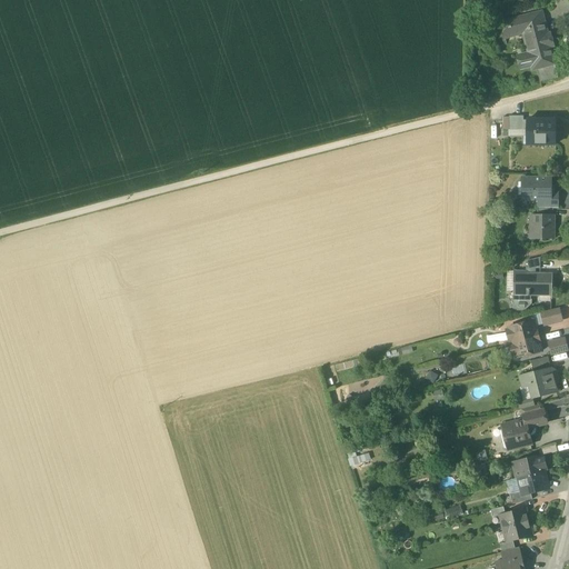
[(537,66),(538,69),(553,66),(552,59),(549,59),(547,50),(548,49),(553,48),(550,35),(546,36),(540,13),(500,22),(502,32),(511,30),(512,36),(527,32),(531,55),(518,58),(521,69),(537,66)]
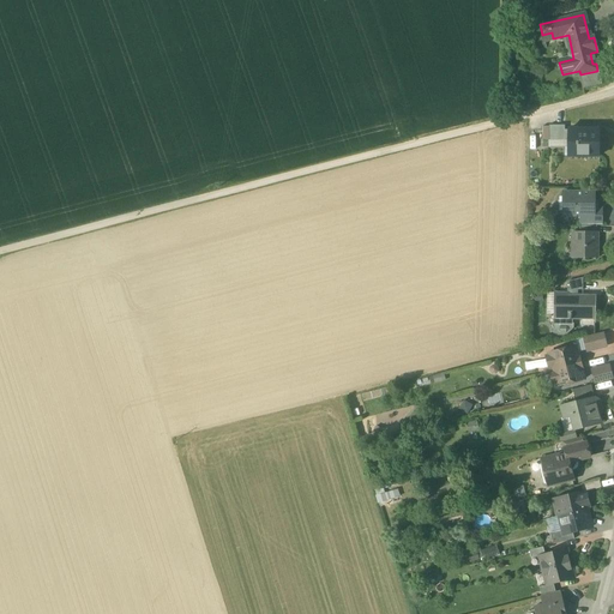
[(581,74),(583,88),(601,84),(597,71),(581,74)]
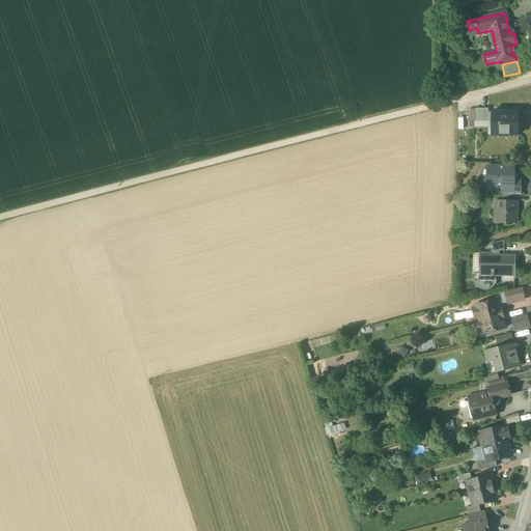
[(475,109),(475,110),(469,110),(469,121),(475,121),(488,121),(488,112),(488,109),(475,109)]
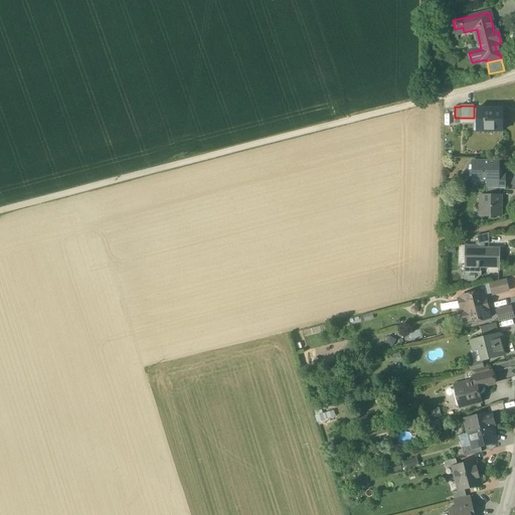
[(474,118),(461,118),(461,124),(477,124),(477,109),(474,109),(474,118)]
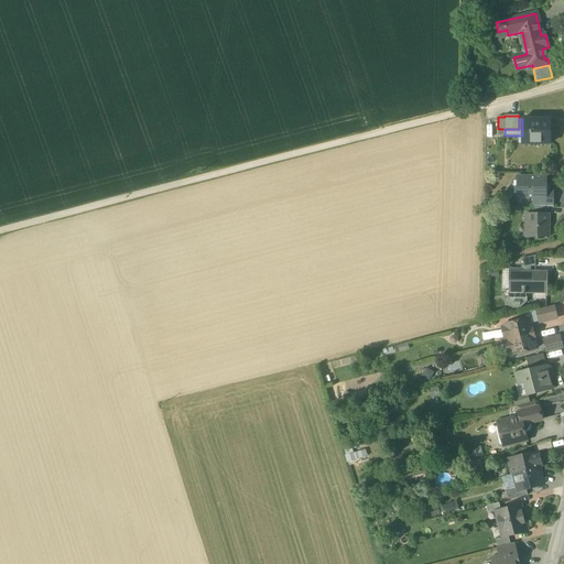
[(550,143),(551,143),(551,119),(522,119),(522,129),(522,136),(521,143),(539,143),(539,141),(550,141),(550,143)]
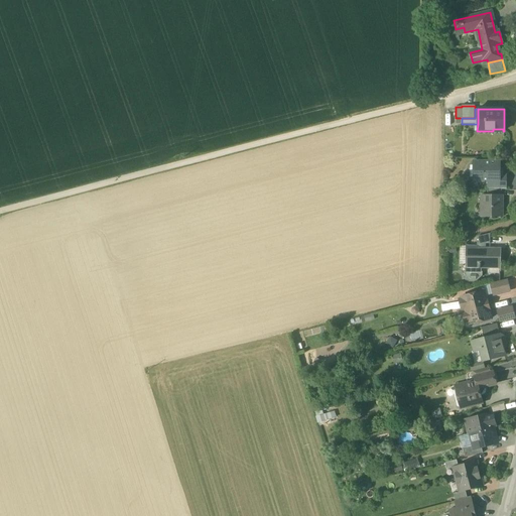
[(488,181),(506,182),(506,176),(500,175),(500,161),(474,161),(474,181),(488,181)]
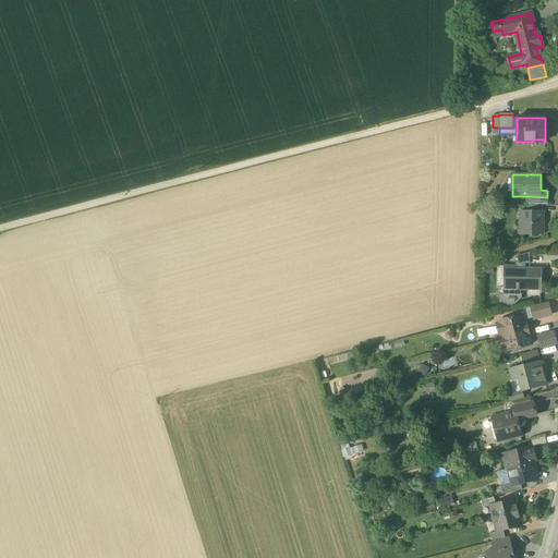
[(528,196),(528,205),(542,205),(547,205),(547,197),(528,196)]
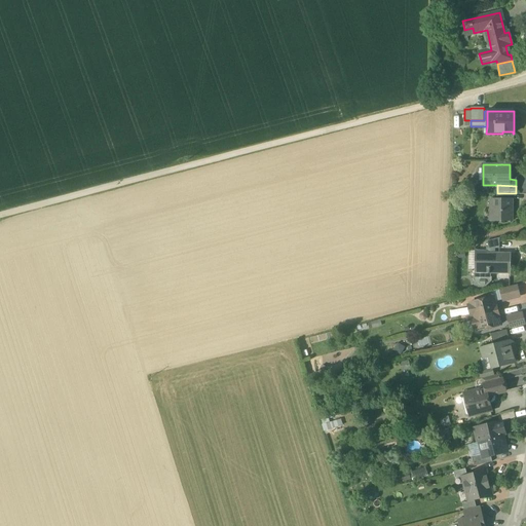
[(493,221),(511,221),(511,201),(497,201),(491,201),(491,213),(493,213),(493,221)]
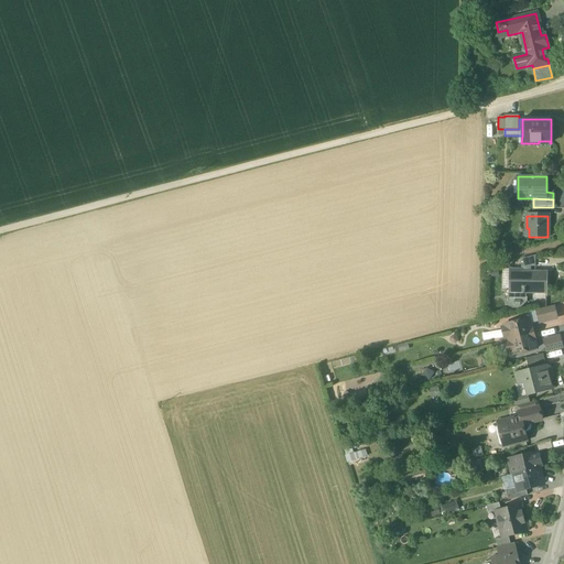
[(529,267),(534,267),(534,256),(522,259),(522,266),(529,267)]
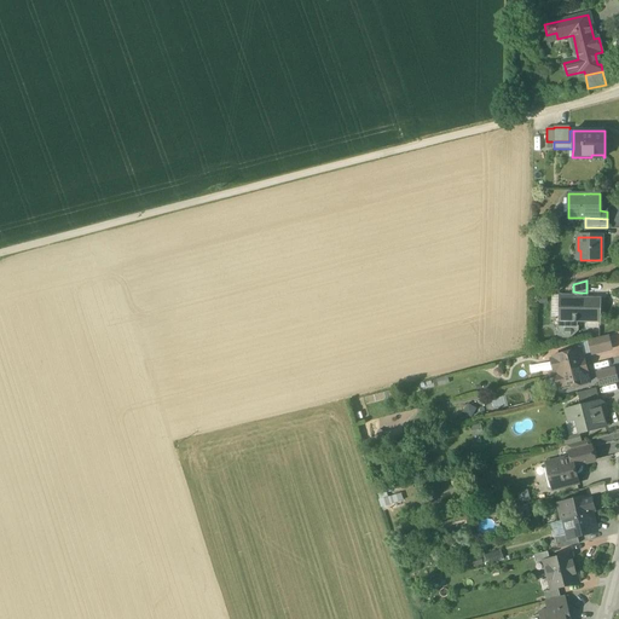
[(559,296),(559,318),(574,318),(574,322),(577,322),(599,323),(599,312),(602,312),(602,301),(579,300),(573,300),(573,296),(559,296)]
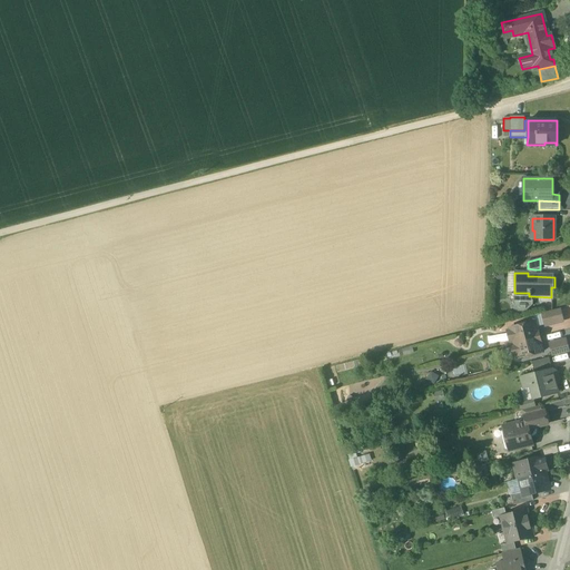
[(531,302),(531,296),(529,296),(529,293),(514,293),(514,300),(512,302),(514,303),(514,311),(518,313),(519,311),(521,312),(524,312),(527,312),(529,310),(527,308),(529,306),(528,304),(528,302),(531,302)]
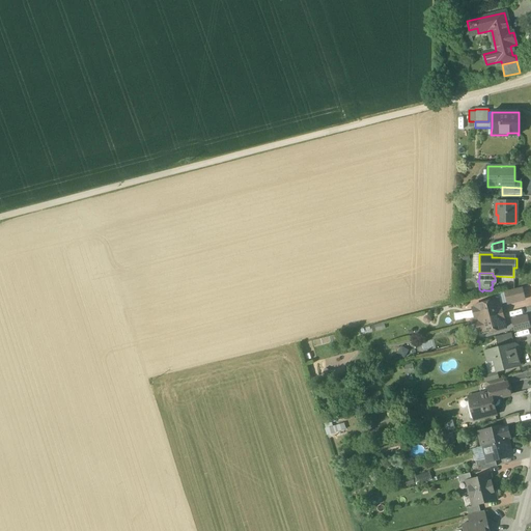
[(505,292),(508,304),(524,300),(522,288),(505,292)]
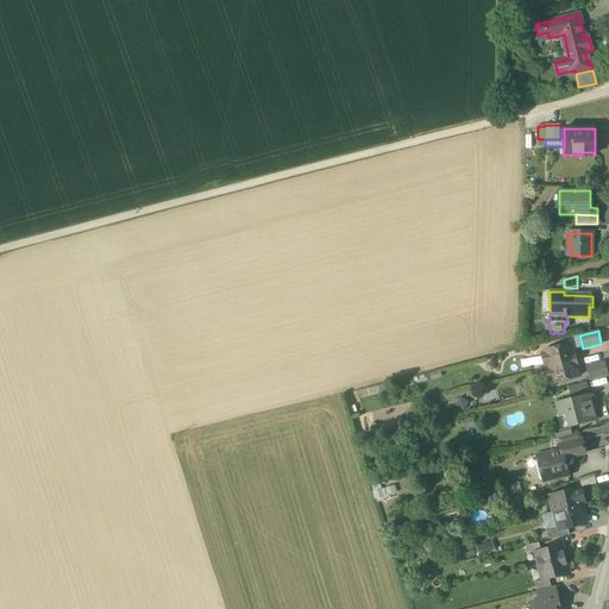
[(544,351),(548,368),(575,360),(573,353),(575,353),(572,344),(544,351)]
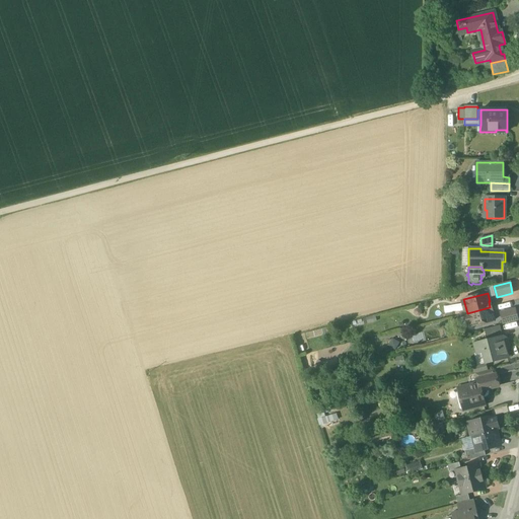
[(492,313),(490,307),(467,313),(470,326),(495,320),(493,313),(492,313)]
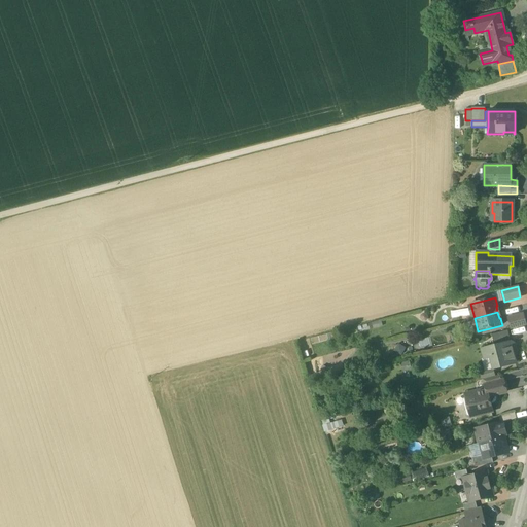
[(508,318),(512,329),(525,326),(522,315),(508,318)]
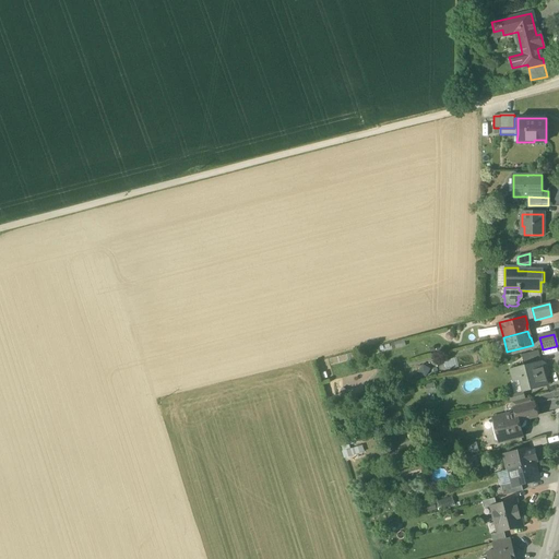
[(525,366),(525,368),(542,364),(538,351),(521,355),(524,366),(525,366)]
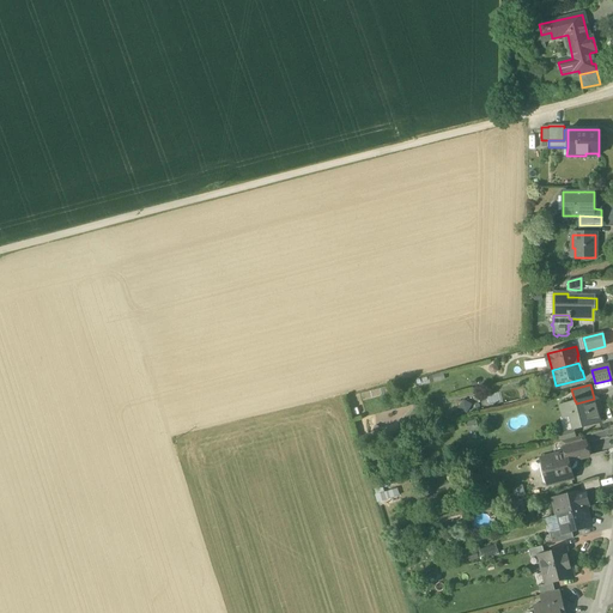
[(570,416),(574,429),(600,423),(598,413),(600,410),(598,401),(594,399),(576,404),(576,401),(575,401),(560,405),(563,417),(570,416)]
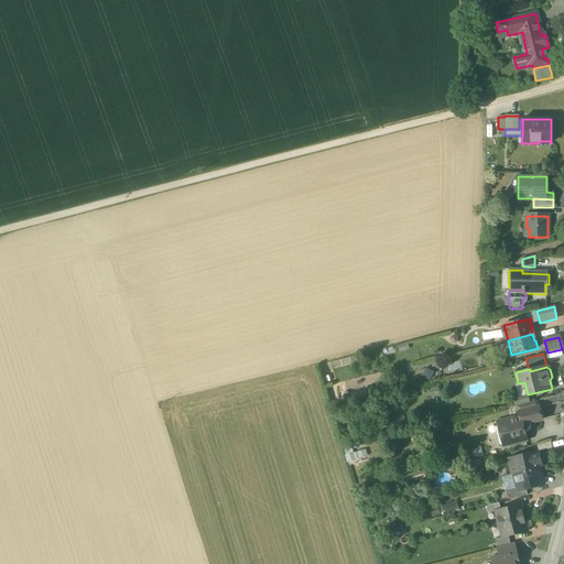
[(530,403),(528,394),(524,382),(518,383),(517,384),(519,397),(513,399),(516,407),(517,405),(530,403)]
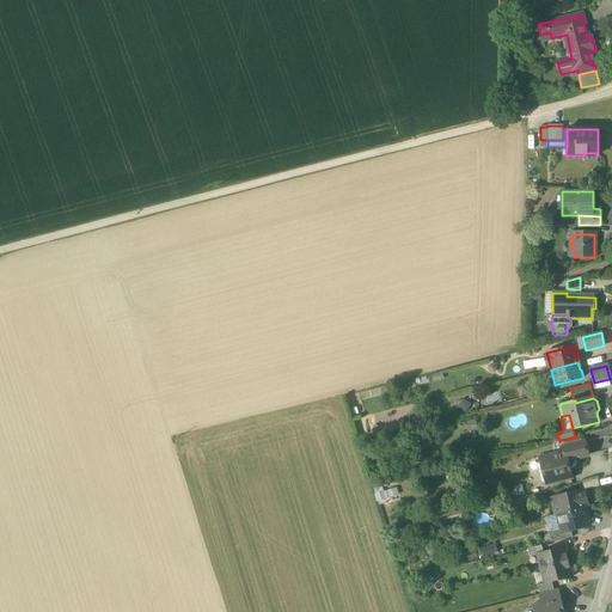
[(561,440),(563,447),(585,442),(582,435),(575,438),(561,440)]
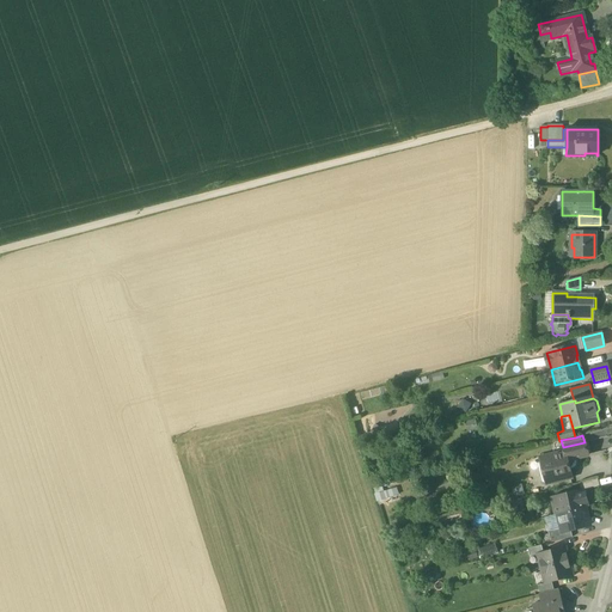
[(546,483),(546,484),(571,478),(567,461),(588,456),(589,453),(587,444),(585,442),(563,447),(563,451),(552,454),(552,458),(540,460),(540,461),(544,473),(543,473),(540,477),(543,482),(545,484),(546,483)]
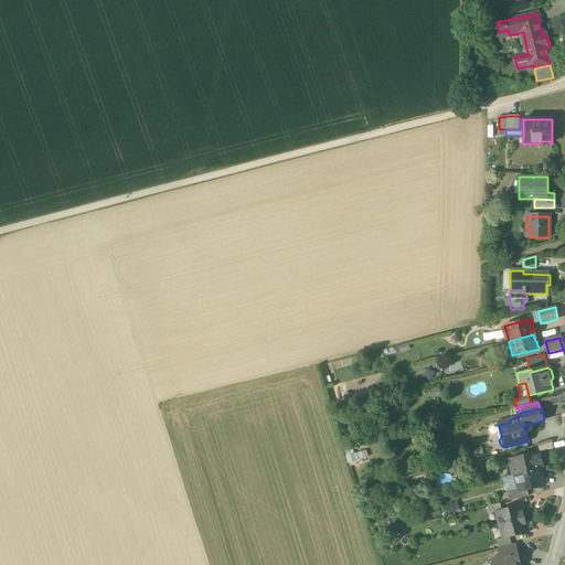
[(534,447),(536,454),(540,452),(554,449),(552,443),(534,447)]
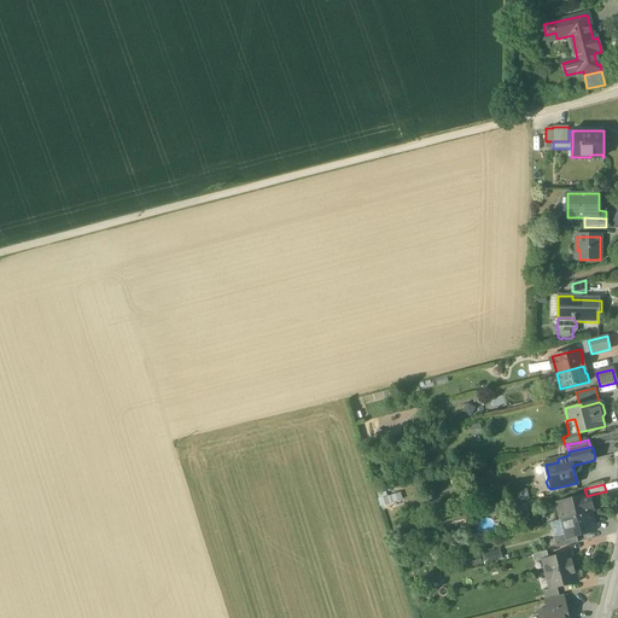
[(560,520),(563,520),(592,513),(595,512),(590,495),(587,496),(584,496),(583,495),(576,497),(576,499),(564,501),(565,509),(559,511),(560,520)]
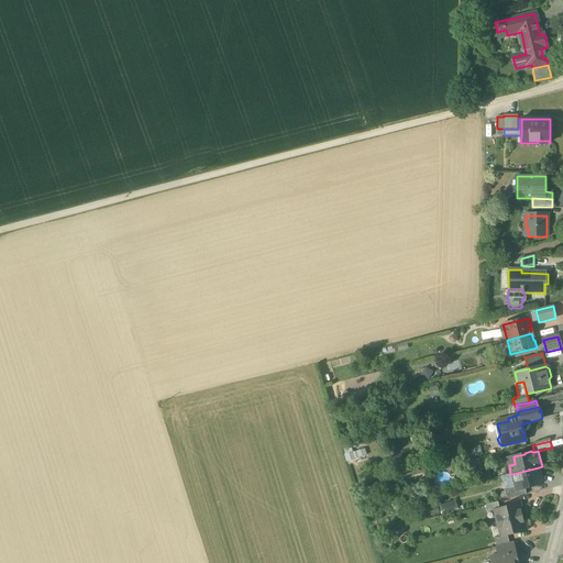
[(542,484),(539,467),(512,474),(516,486),(517,490),(525,488),(542,484)]
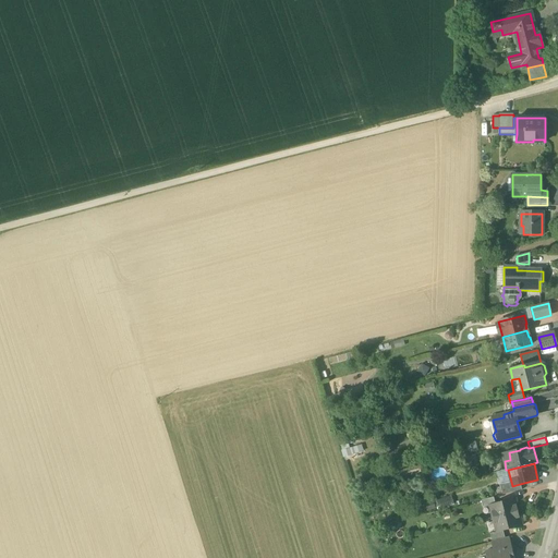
[(500,485),(502,495),(522,490),(520,484),(512,486),(511,482),(500,485)]
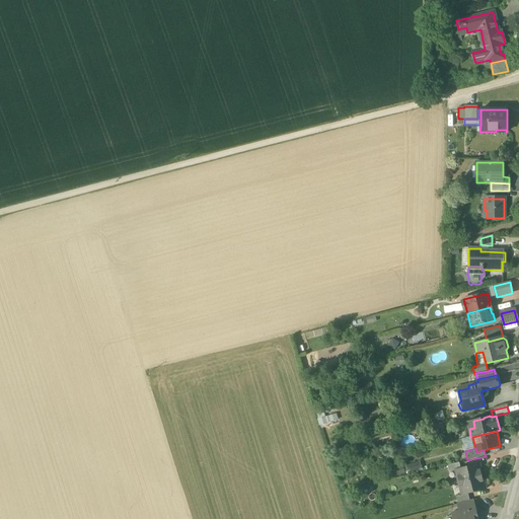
[(448,465),(449,471),(455,470),(455,469),(460,468),(459,462),(448,465)]
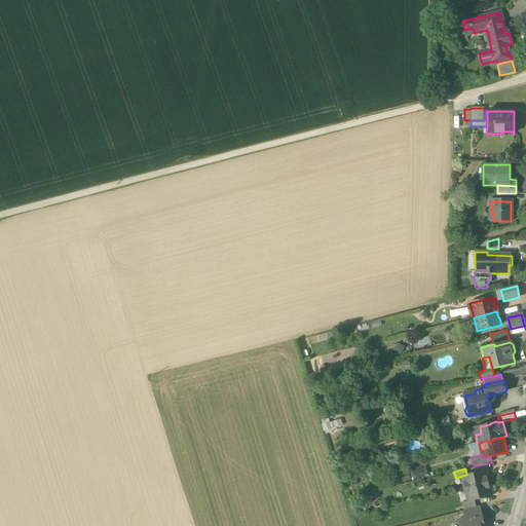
[(461,477),(464,488),(489,482),(486,471),(466,475),(461,476),(461,477)]
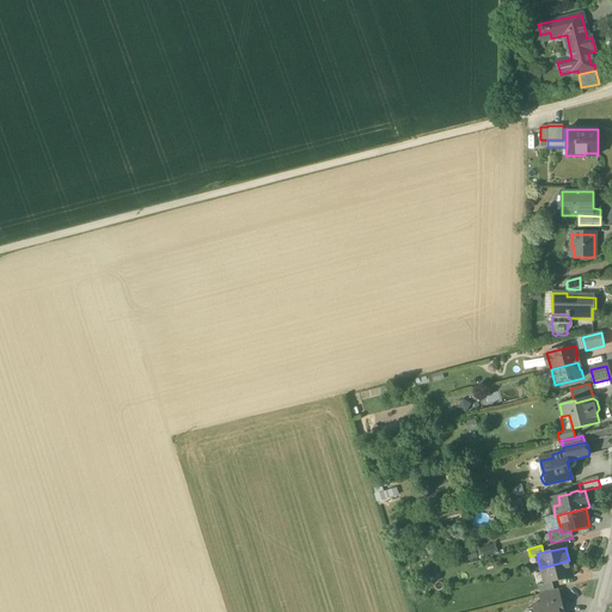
[(573,577),(569,561),(540,568),(545,583),(545,585),(552,582),(573,577)]
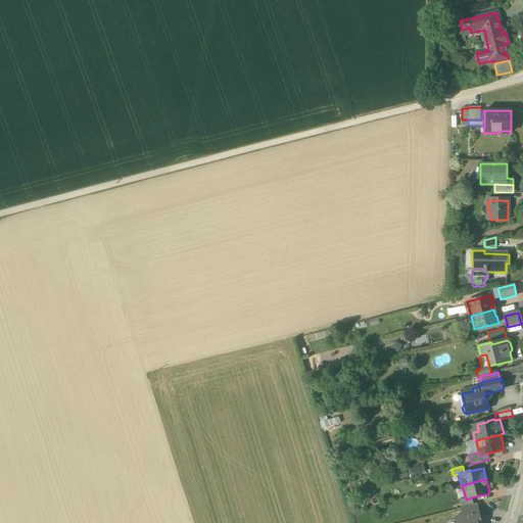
[(460,501),(462,508),(473,505),(472,497),(466,500),(466,498),(460,501)]
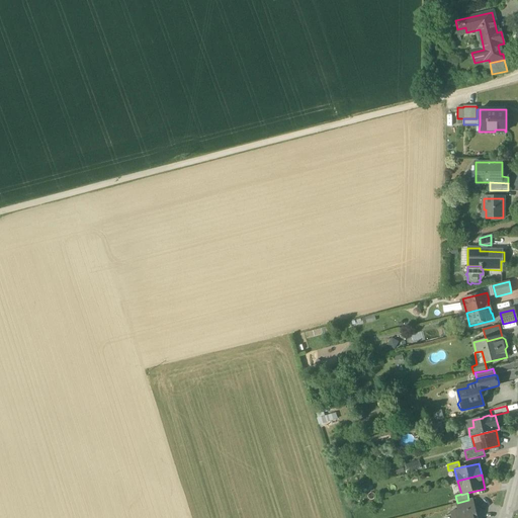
[(457,503),(459,511),(473,507),(471,499),(468,500),(457,503)]
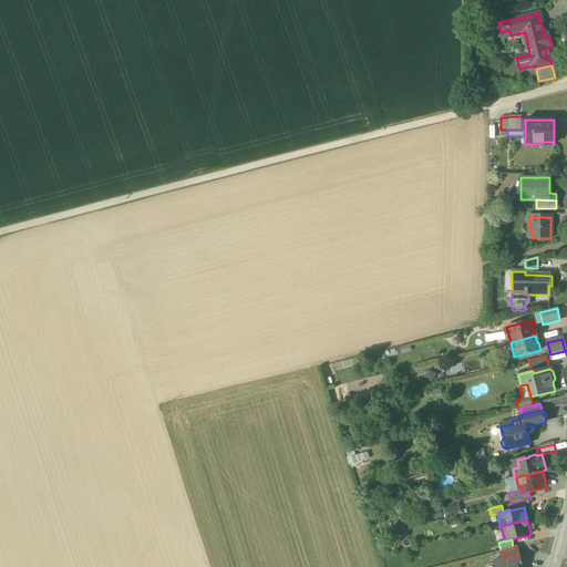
[(517,566),(517,564),(521,564),(518,555),(503,559),(494,562),(495,566),(517,566)]
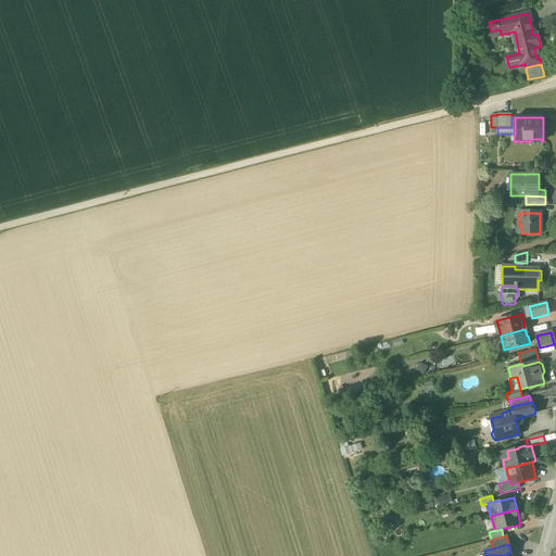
All buildings are outlined.
